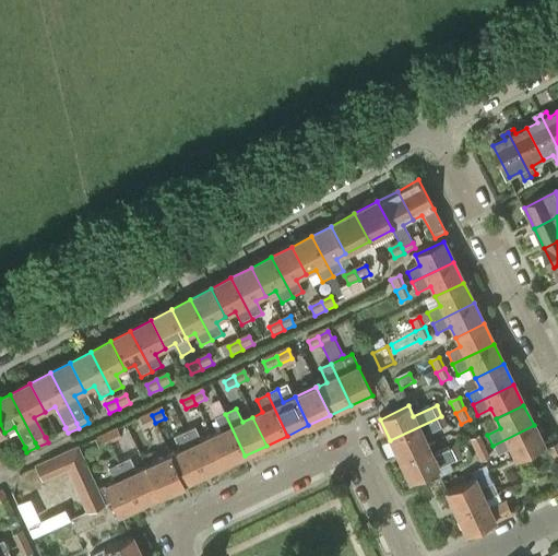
[(245,456),(225,414),(215,420),(221,433),(211,437),(224,465),(245,456)]
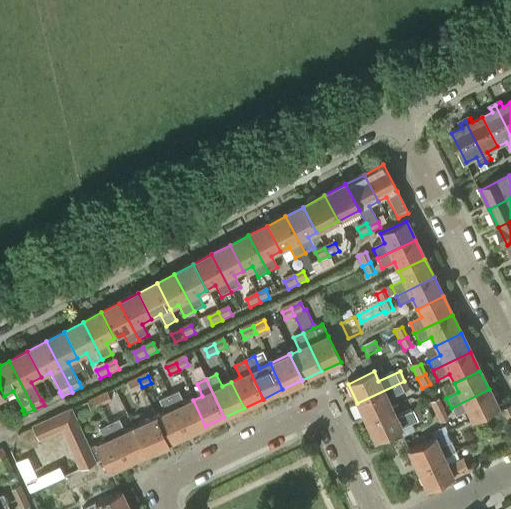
[(139,380),(129,385),(132,392),(142,387),(139,380)]
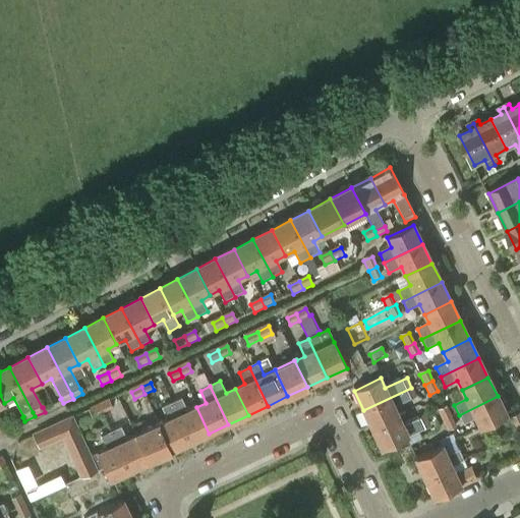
[(363,410),(372,429),(399,417),(395,407),(416,397),(411,388),(363,410)]
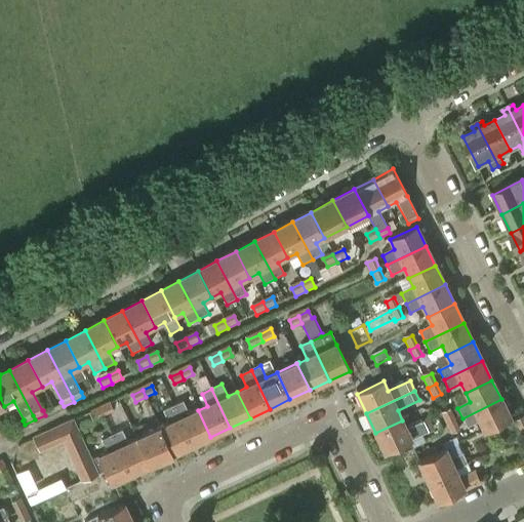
[(511,419),(501,399),(462,418),(468,428),(480,422),(485,432),(511,419)]
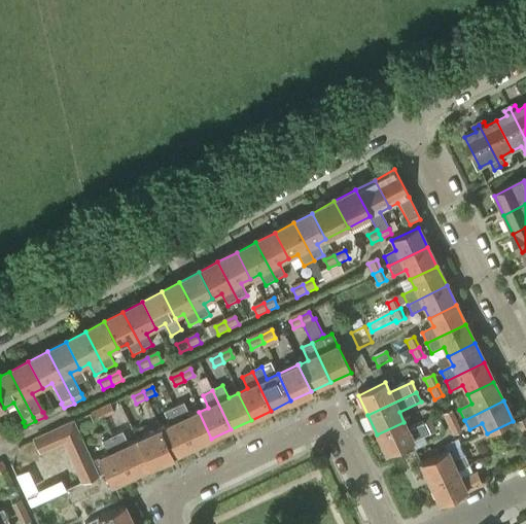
[(191,448),(211,439),(199,412),(189,416),(184,404),(173,409),(191,448)]
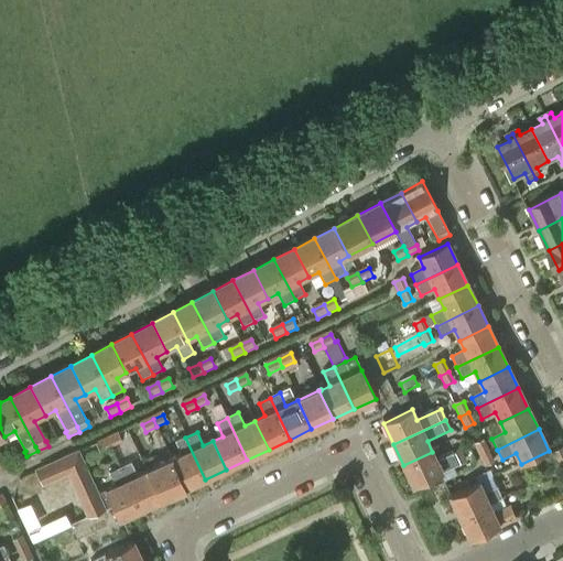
[(108,440),(111,449),(121,443),(118,435),(108,440)]
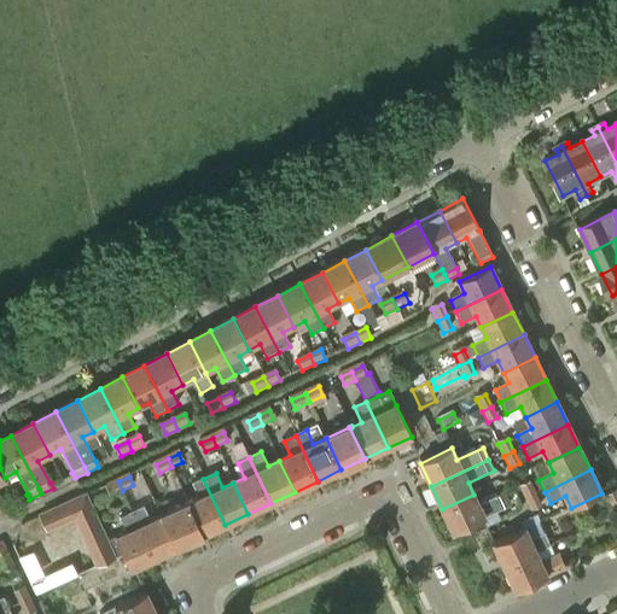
[(202,537),(225,525),(203,479),(192,484),(199,498),(186,504),(202,537)]
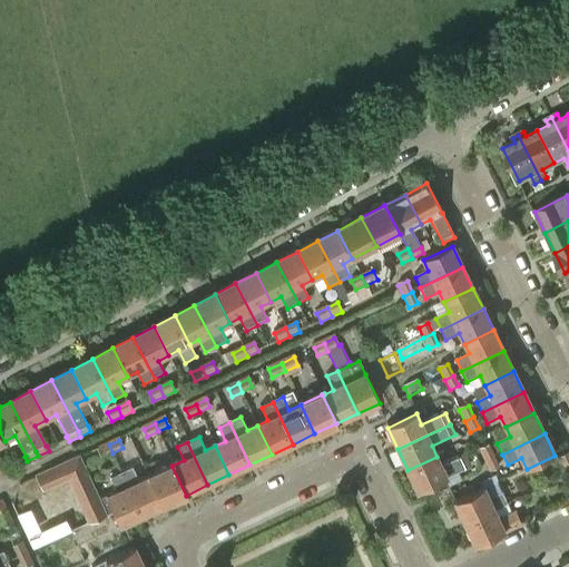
[(109,445),(98,450),(101,458),(113,453),(109,445)]
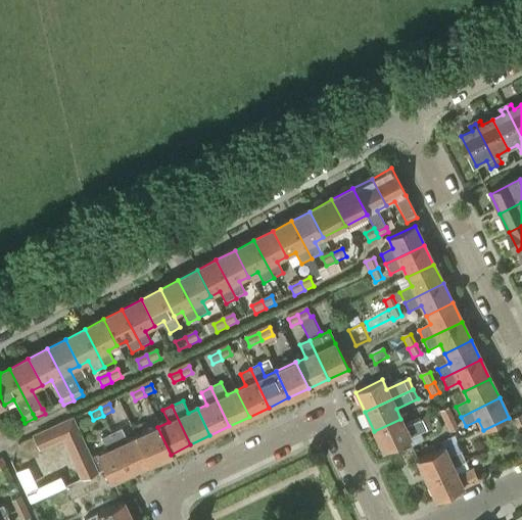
[(440,414),(445,424),(454,420),(448,410),(440,414)]
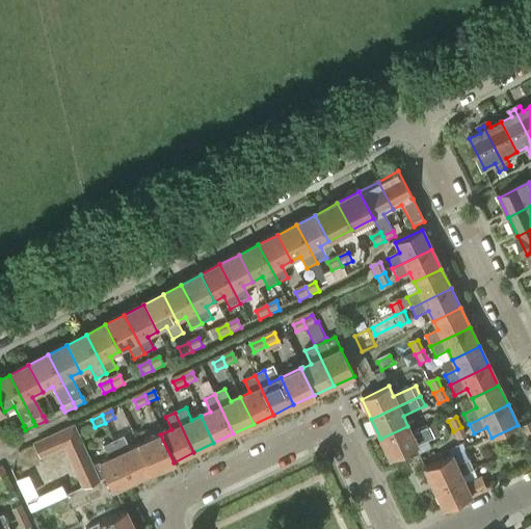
[(0,442),(16,434),(10,423),(0,427),(0,442)]
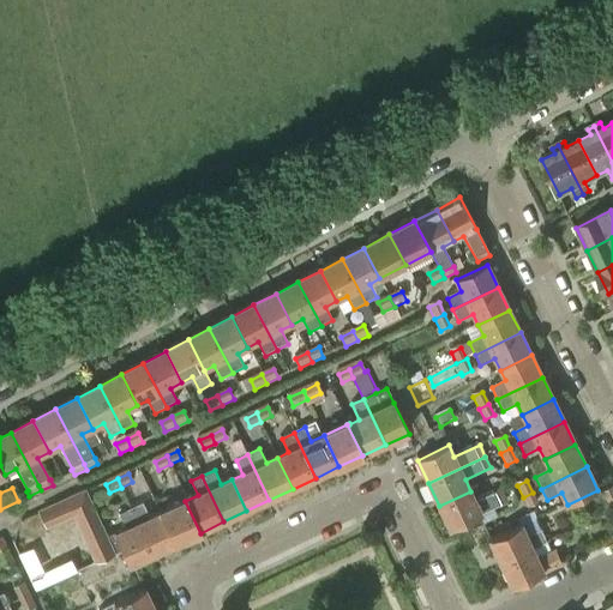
[(475,501),(470,491),(439,506),(450,530),(508,502),(503,490),(492,495),(492,494),(475,501)]
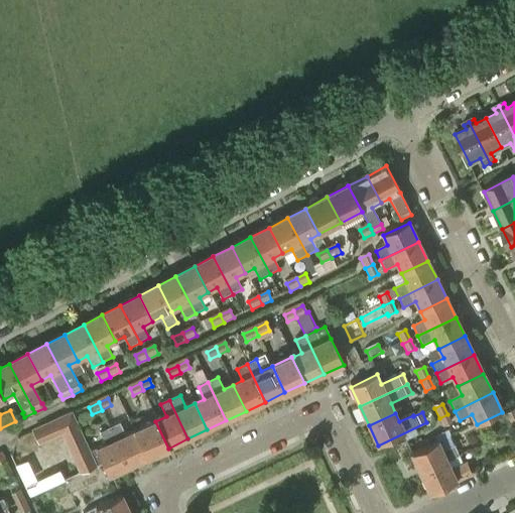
[(96,467),(90,453),(72,414),(33,432),(39,444),(63,433),(82,474),(96,467)]
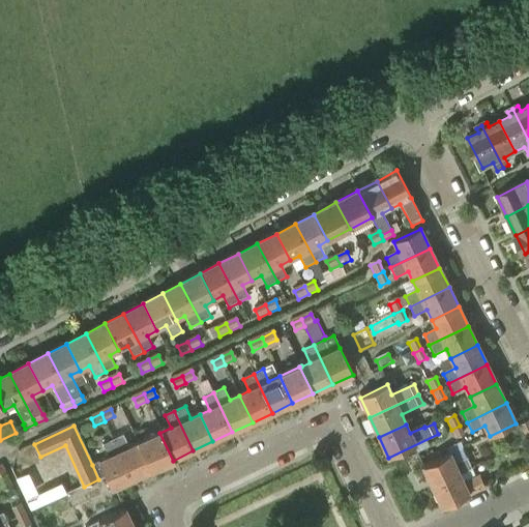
[(464,436),(460,426),(451,430),(456,440),(464,436)]
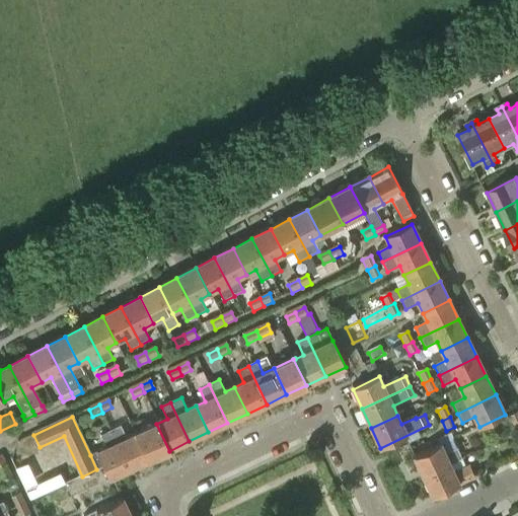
[(156,424),(137,433),(149,460),(169,451),(156,424)]
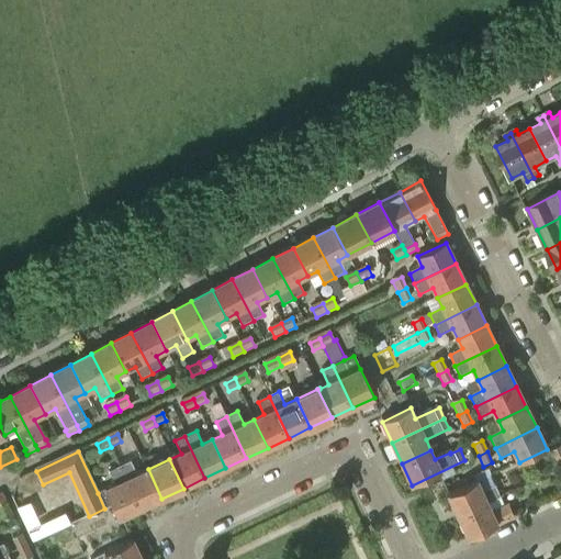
[(141,509),(161,499),(148,469),(137,474),(131,461),(121,466),(141,509)]
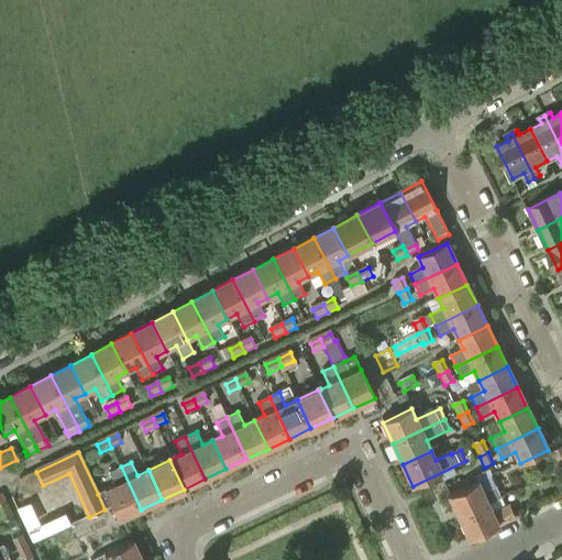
[(117,485),(106,491),(112,506),(119,519),(141,509),(121,467),(110,472),(117,485)]
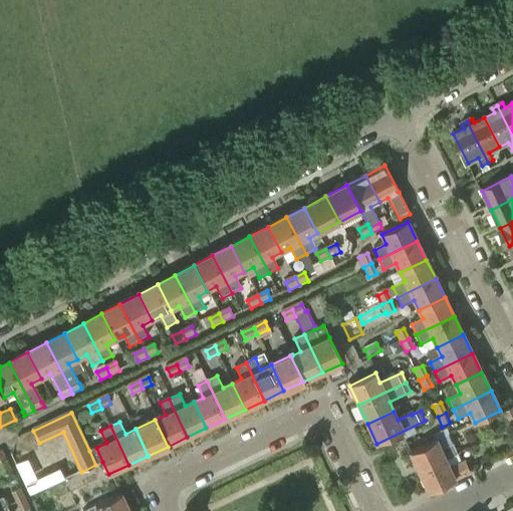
[(405,439),(417,433),(414,426),(402,432),(405,439)]
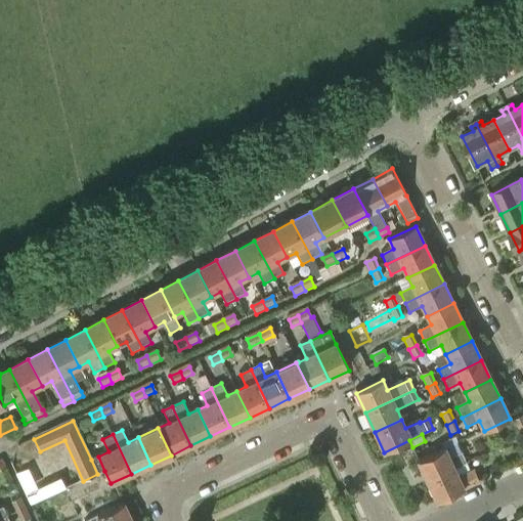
[(418,462),(428,482),(454,469),(454,470),(467,464),(462,453),(449,459),(444,449),(418,462)]
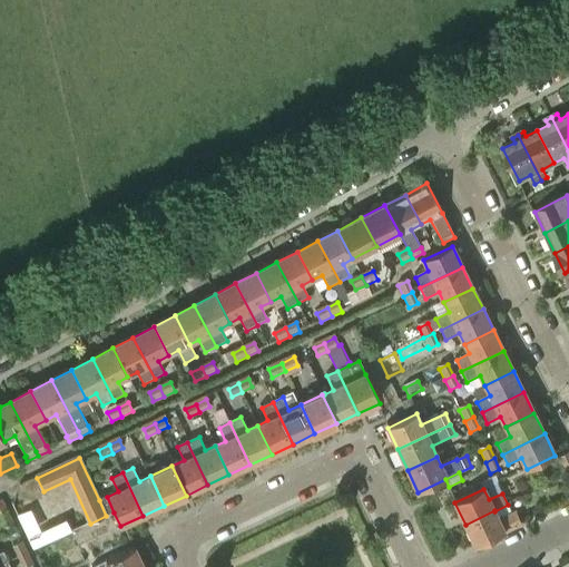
[(106,516),(114,512),(107,497),(99,500),(106,516)]
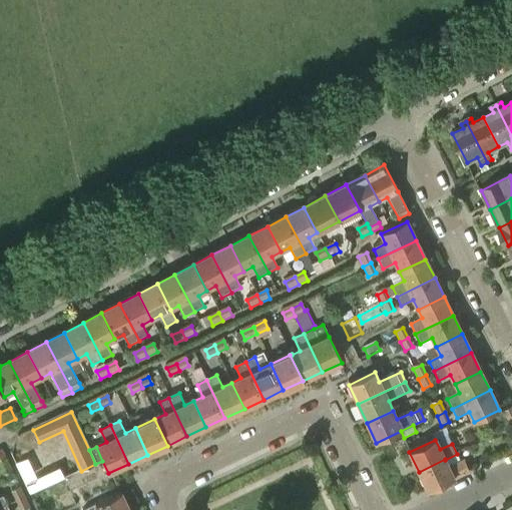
[(428,491),(469,472),(464,460),(448,467),(445,460),(445,459),(419,472),(428,491)]
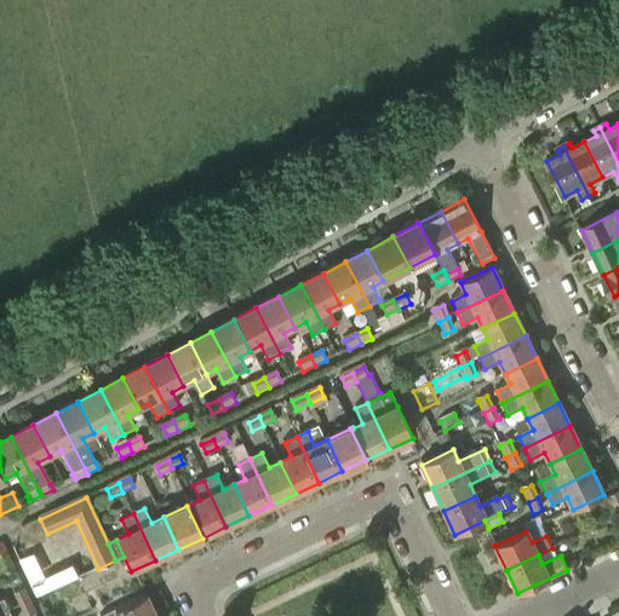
[(15,569),(9,557),(0,560),(0,564),(5,573),(15,569)]
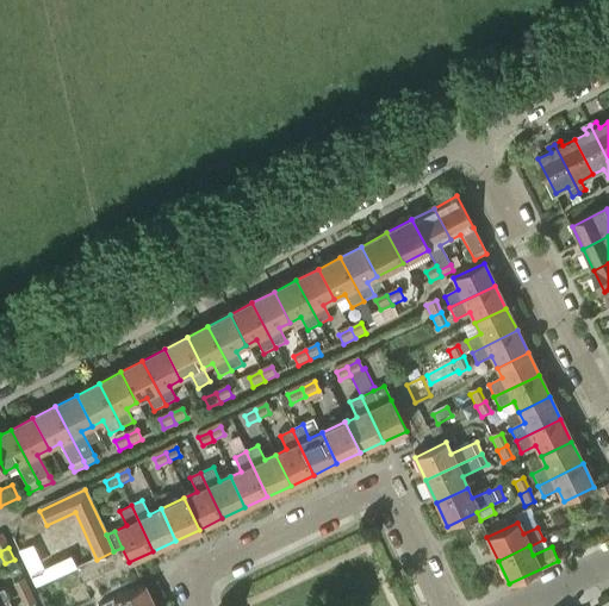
[(49,582),(43,569),(32,548),(20,554),(36,588),(49,582)]
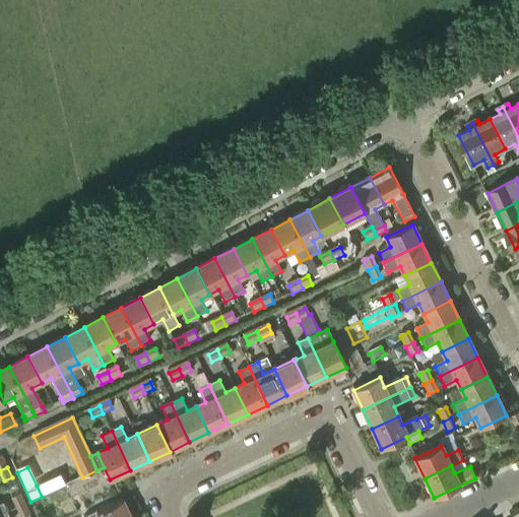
[(61,475),(37,486),(42,497),(65,485),(61,475)]
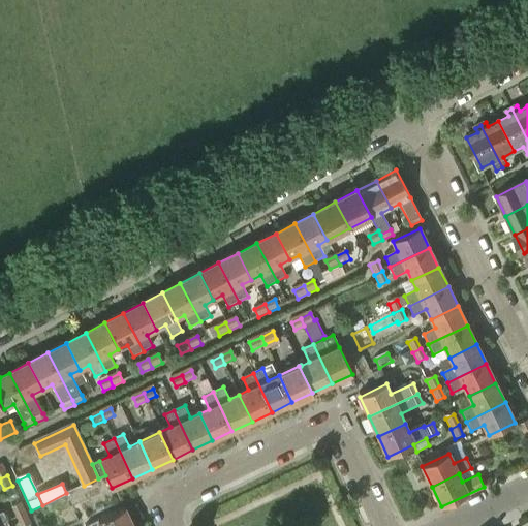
[(18,518),(26,515),(22,504),(12,508),(18,518)]
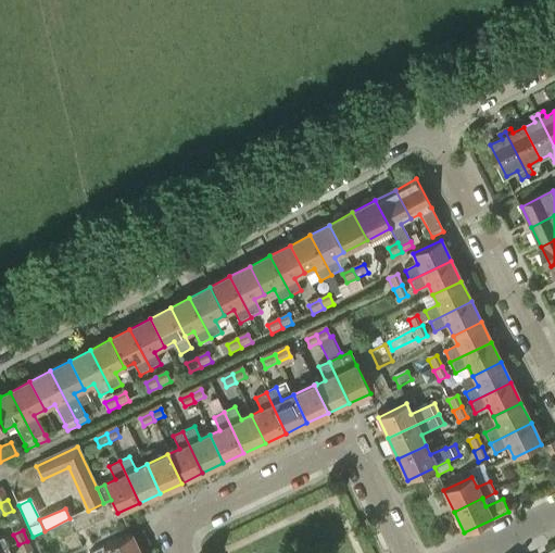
[(140,552),(131,536),(131,535),(103,549),(105,552),(140,552)]
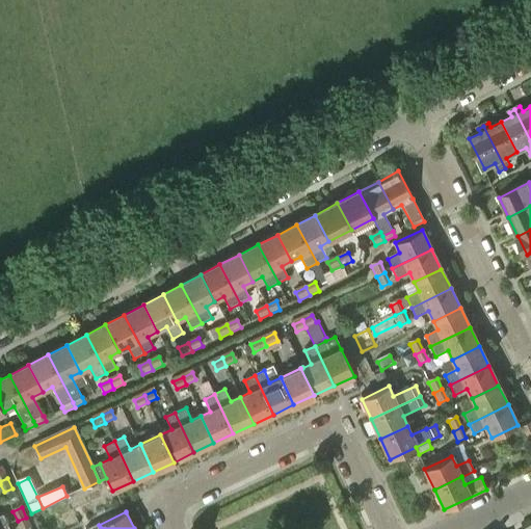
[(31,527),(26,518),(18,521),(22,528),(29,528),(31,527)]
